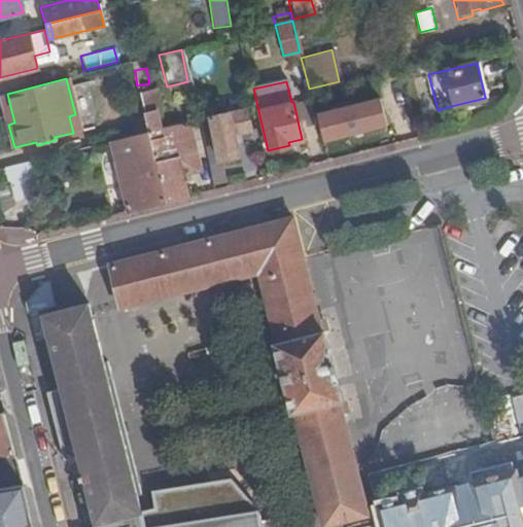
[(196,168),(192,153),(193,153),(185,124),(158,131),(152,109),(158,108),(152,89),(136,93),(142,116),(146,132),(164,201),(186,196),(180,172),(196,168)]
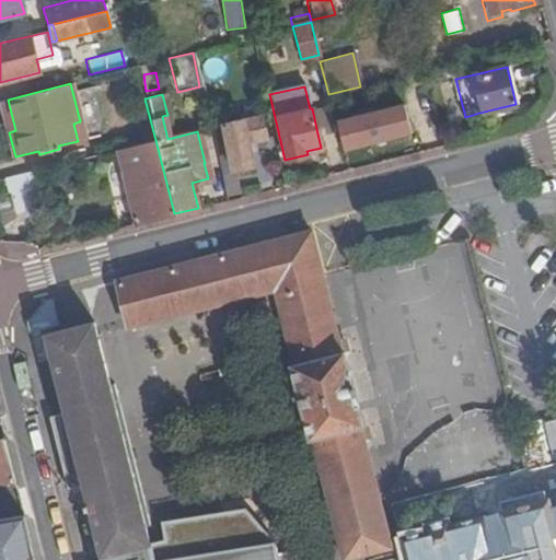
[(333,129),(327,105),(312,108),(317,133),(333,129)]
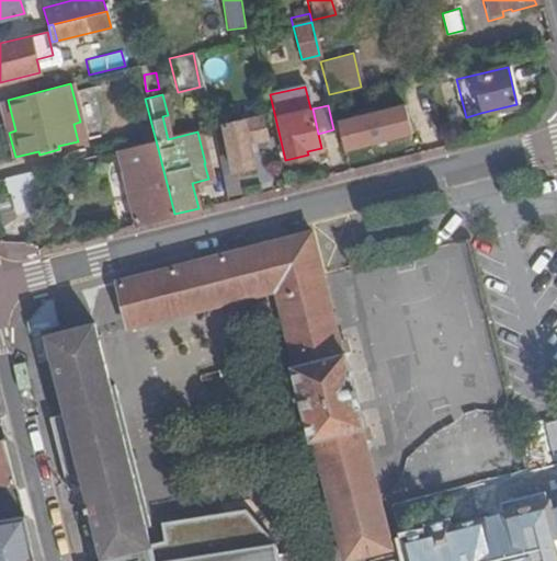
[(418,105),(339,121),(345,157),(425,141),(418,105)]
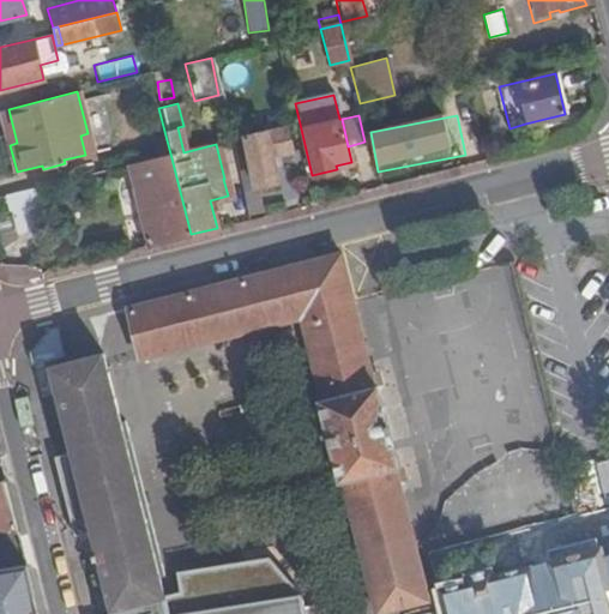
[(277,182),(271,155),(291,151),(285,126),(242,136),(254,187),(255,187),(277,182)]
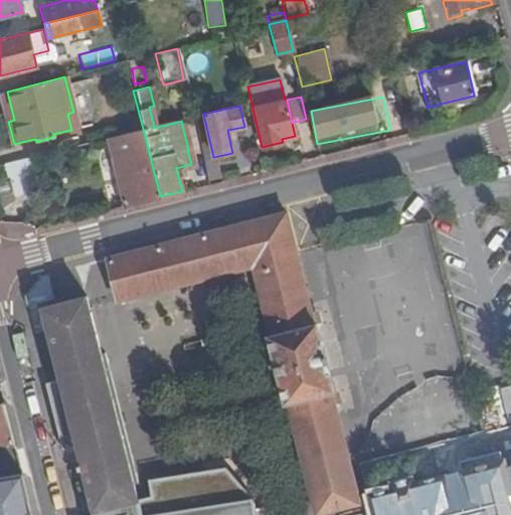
[(143,129),(139,114),(129,117),(133,132),(143,129)]
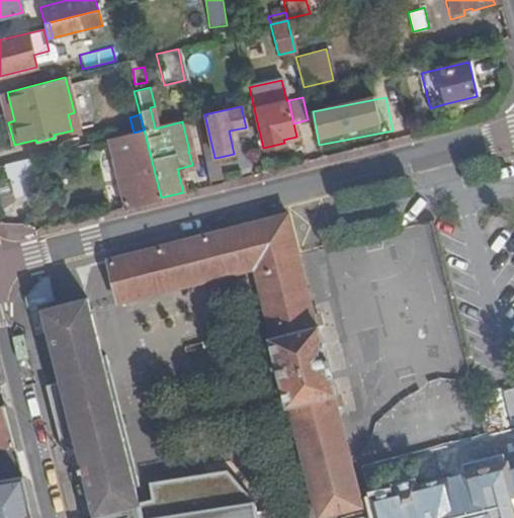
[(221,179),(216,158),(215,158),(204,114),(193,116),(207,182),(221,179)]
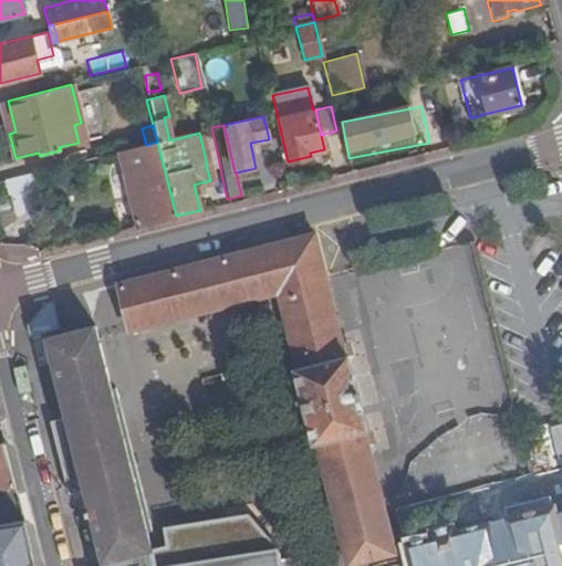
[(176,216),(157,142),(146,145),(117,152),(135,227),(176,216)]
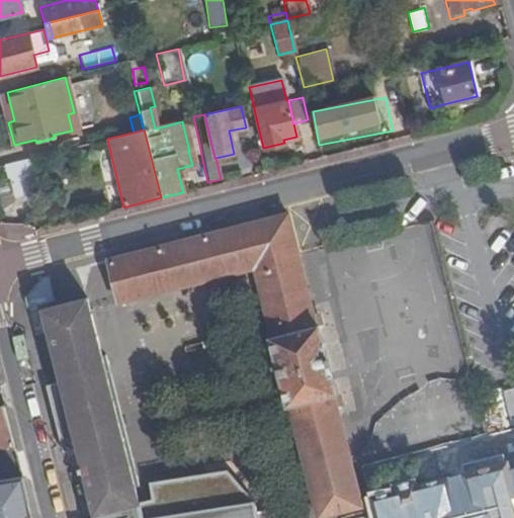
[(40,190),(31,157),(0,165),(0,174),(2,182),(8,181),(12,196),(40,190)]
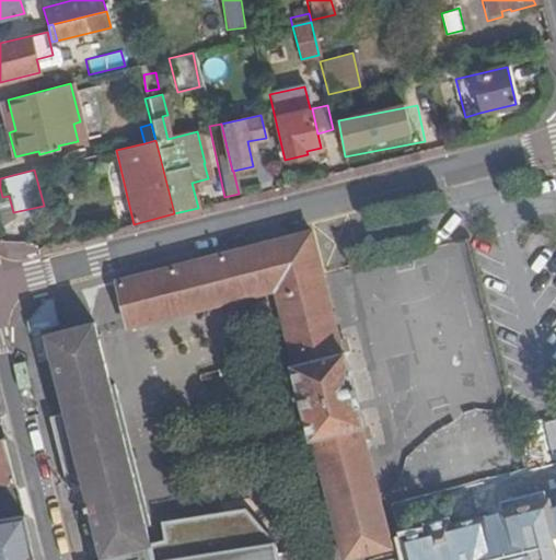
[(361,427),(343,352),(339,353),(336,340),(321,278),(309,231),(114,280),(125,327),(273,291),(291,365),(289,365),(308,440),(310,440),(340,559),(342,559),(389,548),(361,440),(358,428),(361,427)]
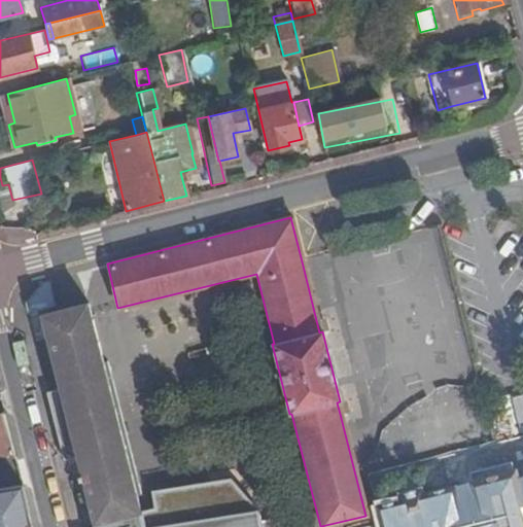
[(139,513),(85,303),(40,314),(94,524),(139,513)]
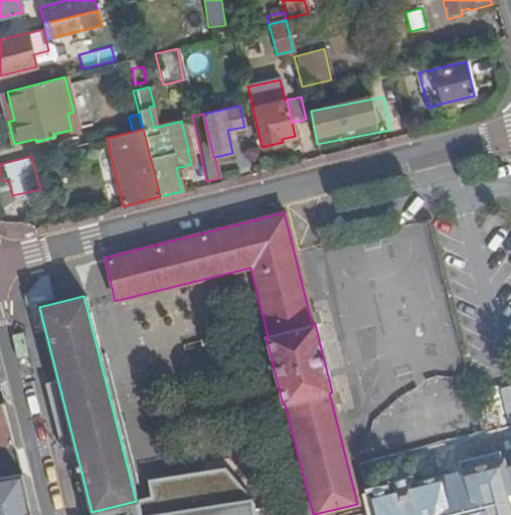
[(319,323),(316,311),(309,313),(312,325),(315,324),(319,323)]
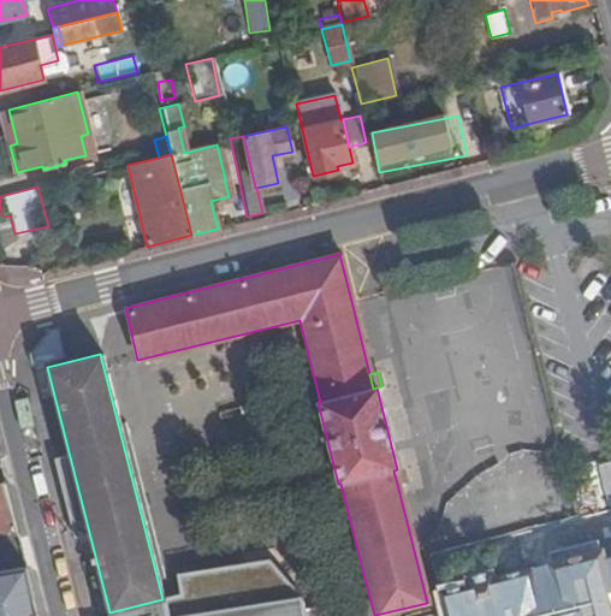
[(405,483),(402,468),(397,469),(393,471),(397,484),(405,483)]
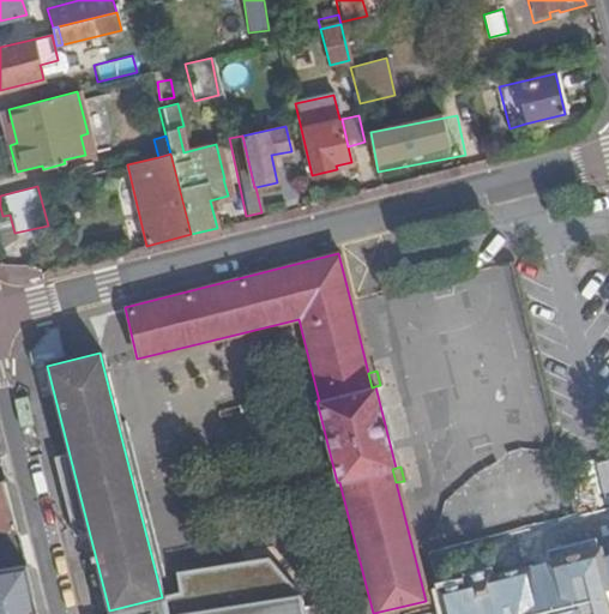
[(489,530),(568,513),(560,474),(537,479),(535,468),(478,480),(489,530)]
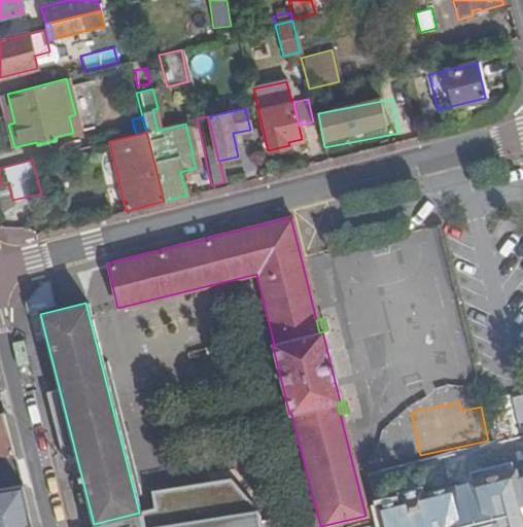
[(0,455),(10,454),(0,413),(0,455)]
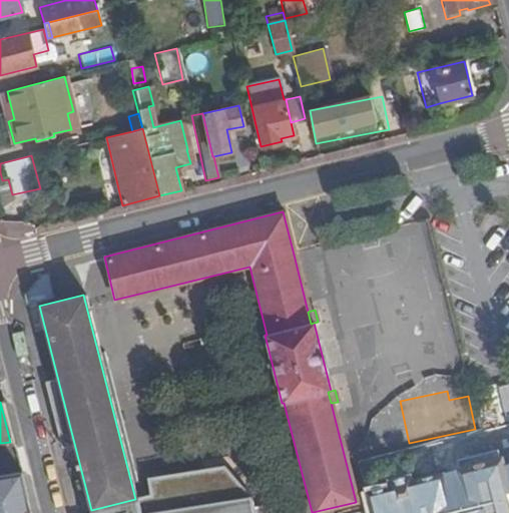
[(508,512),(508,453),(356,491),(364,512),(508,512)]
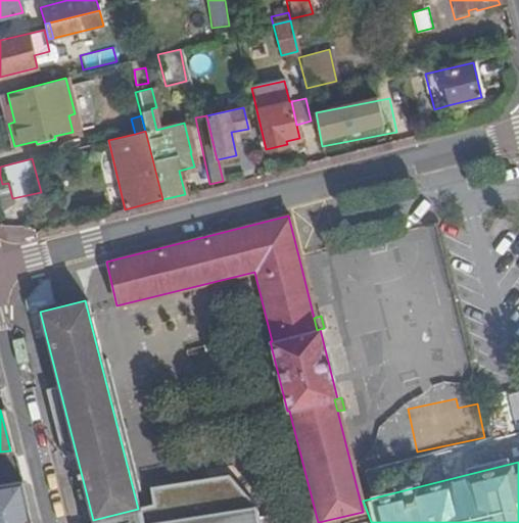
[(0,522),(28,522),(18,483),(0,485),(0,522)]
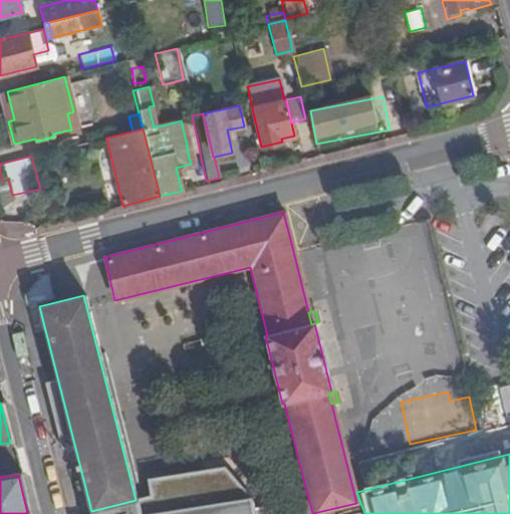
[(248,513),(246,500),(157,513),(136,513),(134,504),(91,513),(248,513)]
